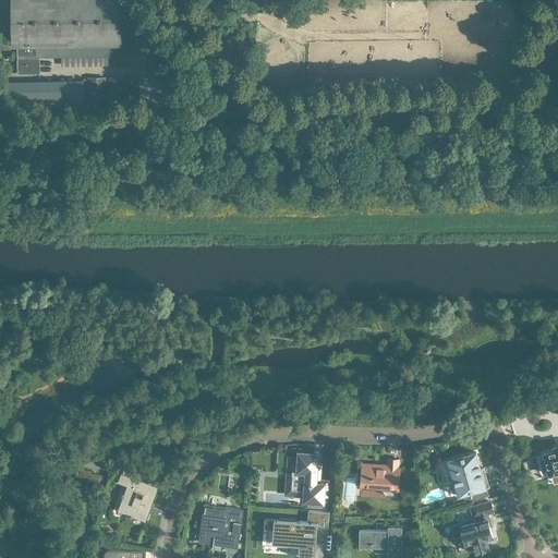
[(133,20),(132,0),(3,0),(4,40),(13,40),(13,45),(20,45),(20,56),(19,56),(19,57),(20,57),(20,72),(19,72),(19,73),(39,73),(39,57),(61,57),(61,64),(102,63),(102,57),(133,57),(133,20)]
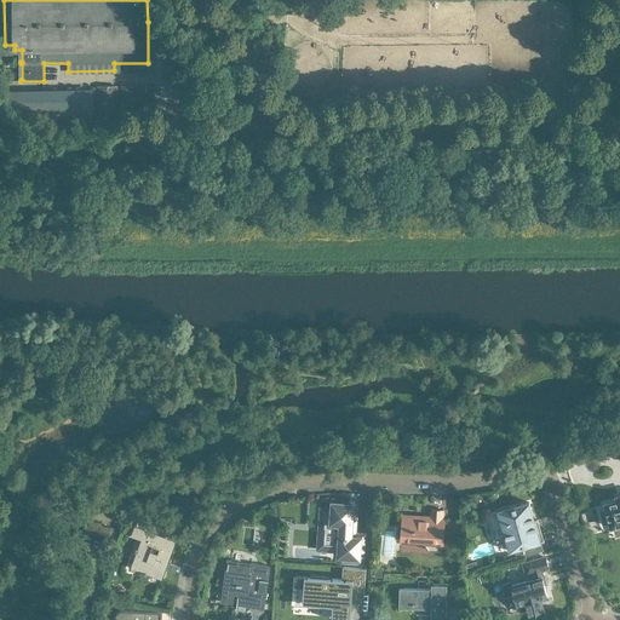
[(116,122),(115,86),(101,86),(101,122),(116,122)]
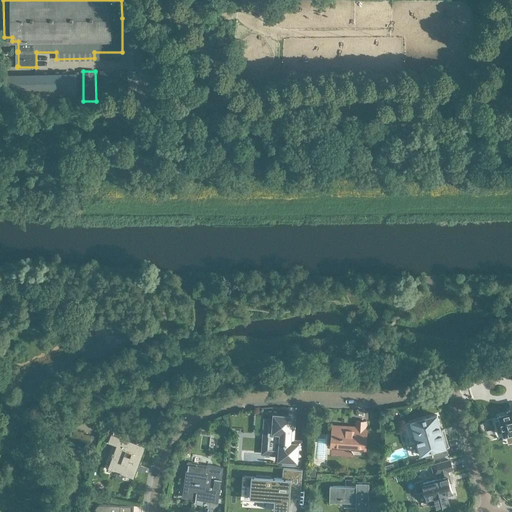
[(103,100),(115,100),(115,71),(102,71),(103,100)]
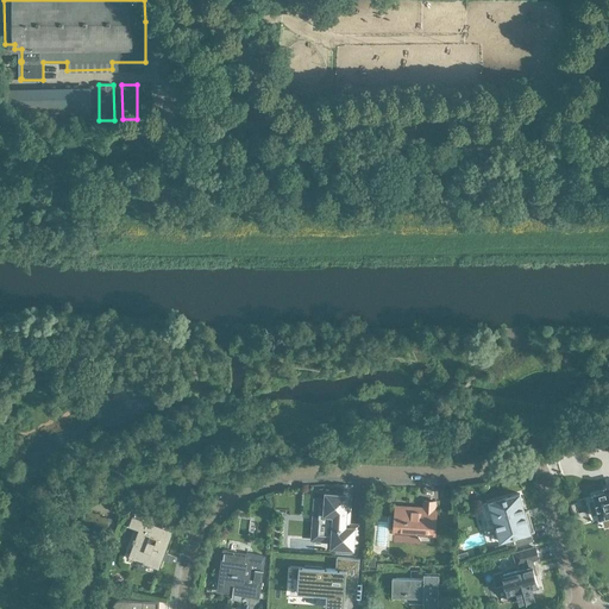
[(90,114),(90,87),(7,87),(7,114),(90,114)]
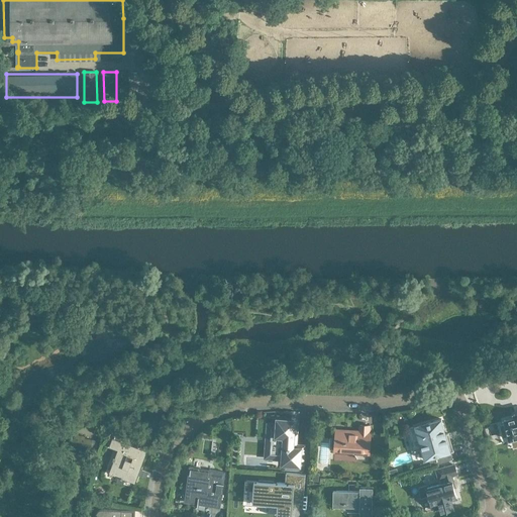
[(472,377),(475,387),(492,381),(489,371),(472,377)]
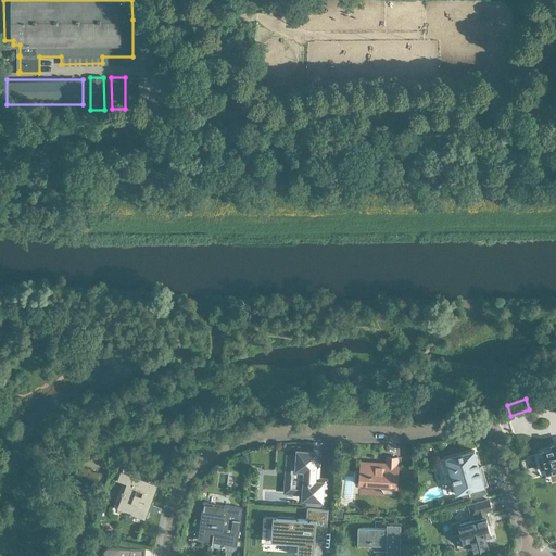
[(555,444),(553,445),(553,449),(542,452),(543,456),(542,457),(541,458),(540,459),(539,462),(539,464),(540,466),(542,467),(544,468),(546,468),(547,472),(555,470),(555,444)]
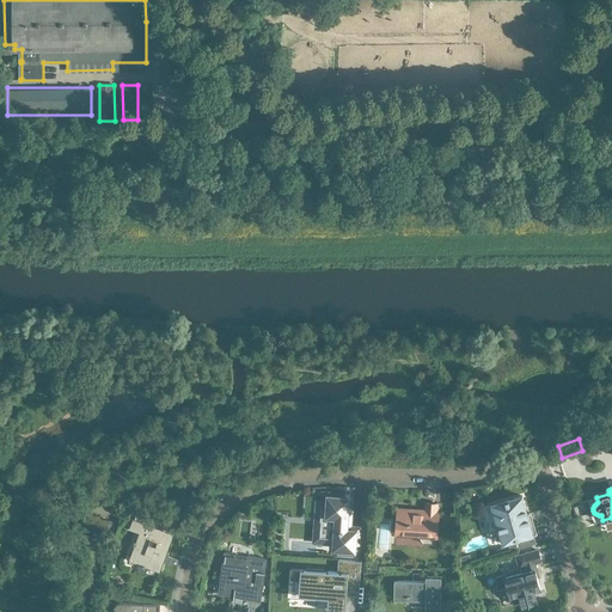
[(510,551),(530,545),(536,544),(533,536),(534,536),(530,521),(528,522),(524,508),(526,508),(522,496),(506,501),(507,505),(488,510),(495,533),(508,528),(509,531),(510,531),(513,540),(508,542),(510,551)]
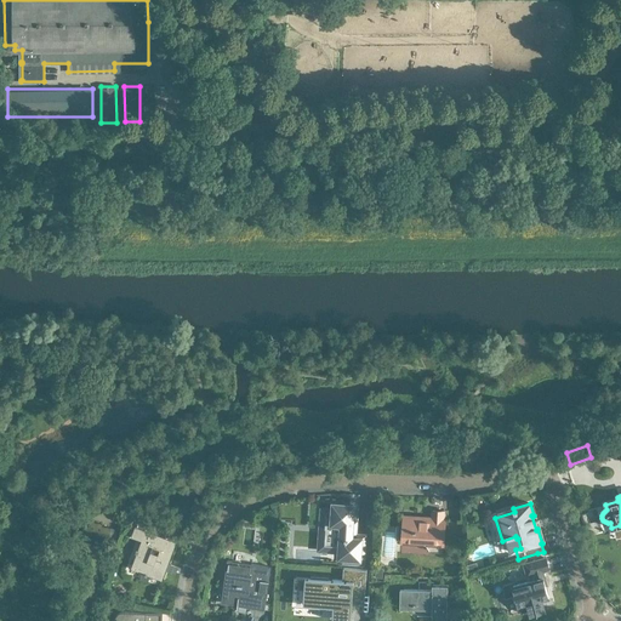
[(352,525),(353,506),(334,505),(334,518),(329,517),(329,518),(326,517),(326,523),(325,523),(324,537),(325,537),(324,543),(336,543),(336,545),(341,545),(341,547),(340,557),(346,558),(351,558),(351,560),(349,560),(349,562),(364,563),(364,559),(370,559),(371,541),(362,541),(362,539),(351,539),(352,525)]
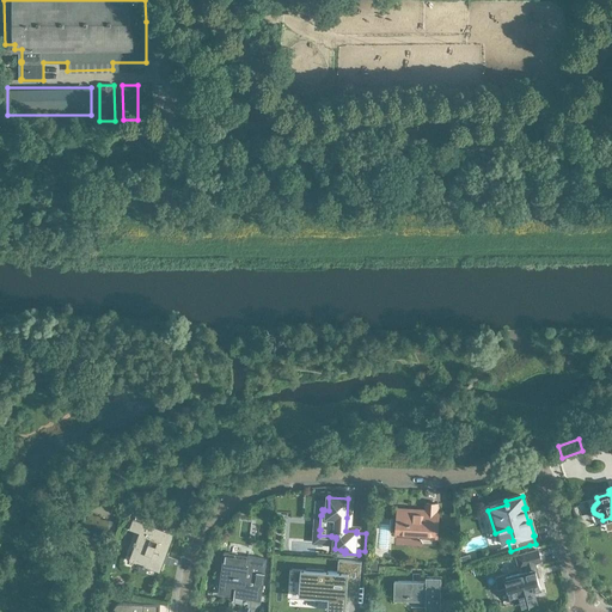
[(438,536),(439,512),(438,512),(438,503),(427,503),(426,513),(420,512),(420,510),(407,509),(398,509),(398,508),(396,533),(407,534),(407,533),(417,534),(424,536),(424,543),(436,544),(438,536)]
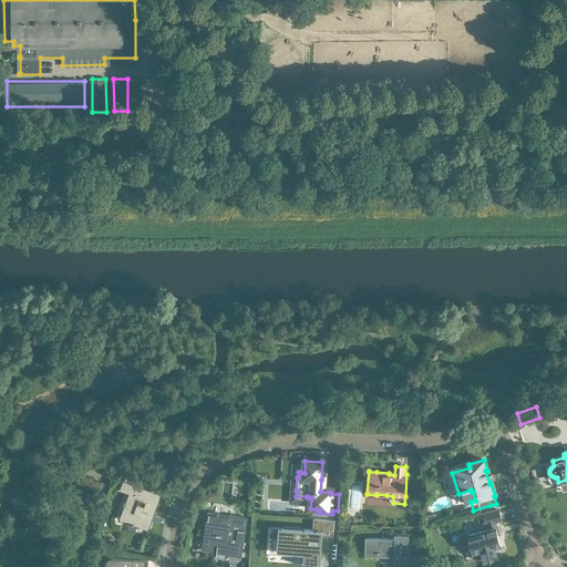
[(171,498),(173,492),(127,474),(124,481),(121,490),(130,494),(126,503),(124,502),(124,504),(126,505),(121,519),(133,524),(133,525),(134,526),(135,525),(147,529),(148,528),(147,528),(160,496),(161,496),(161,495),(171,498)]
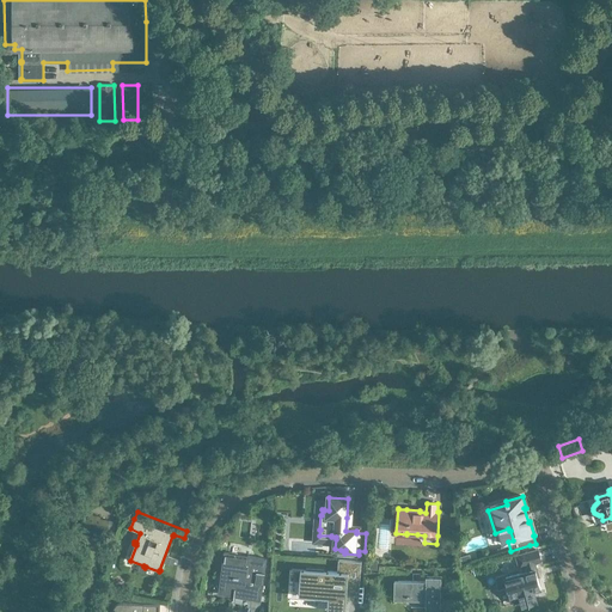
[(109,532),(111,522),(103,520),(103,518),(101,516),(99,519),(91,516),(87,525),(109,532)]
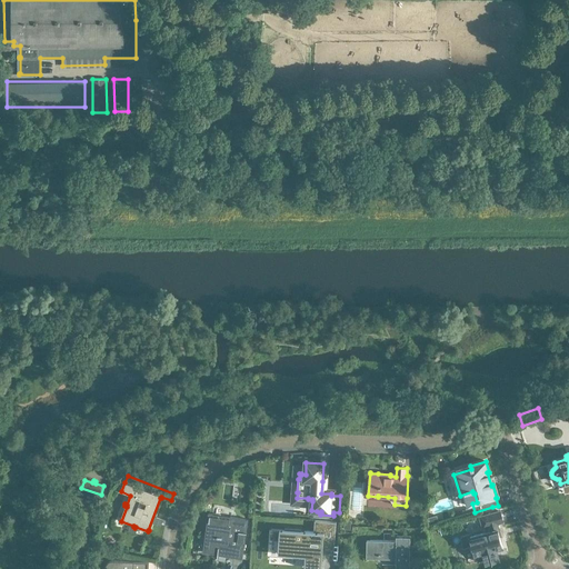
[(485,552),(487,551),(502,547),(500,537),(499,531),(498,531),(496,525),(503,522),(500,511),(480,517),(483,528),(486,532),(470,537),(469,535),(461,537),(463,548),(472,546),(476,560),(486,558),(485,552)]
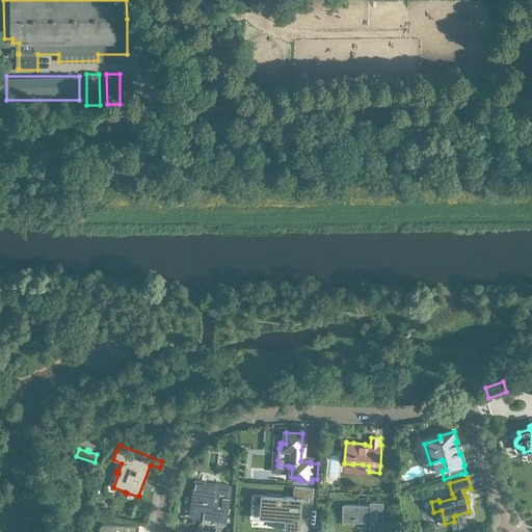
[(196,482),(195,488),(191,515),(204,516),(204,519),(220,522),(220,520),(228,520),(233,485),(215,483),(215,485),(196,482)]
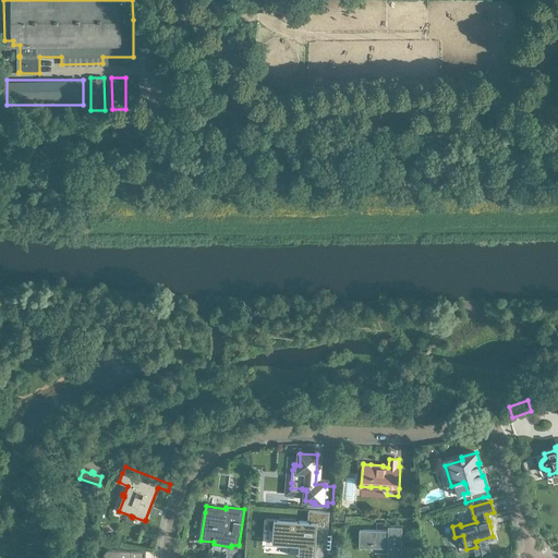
[(266,519),(265,537),(278,538),(278,545),(294,546),(294,542),(300,543),(300,556),(315,557),(317,535),(328,535),(330,512),(310,510),(308,521),(295,521),(295,519),(280,518),(279,519),(266,519)]
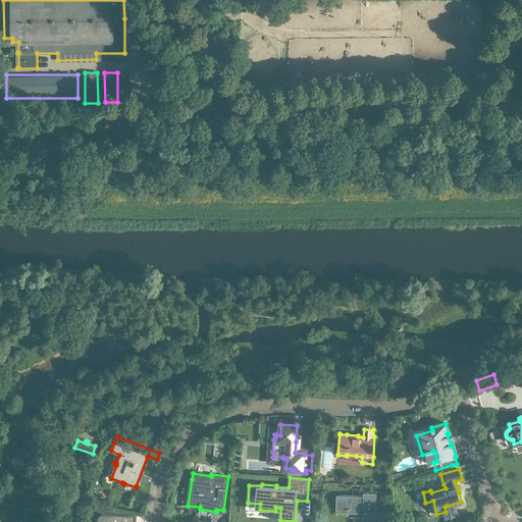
[(363,512),(363,521),(375,521),(375,520),(376,520),(376,492),(364,492),(364,497),(336,496),(336,512),(363,512)]
